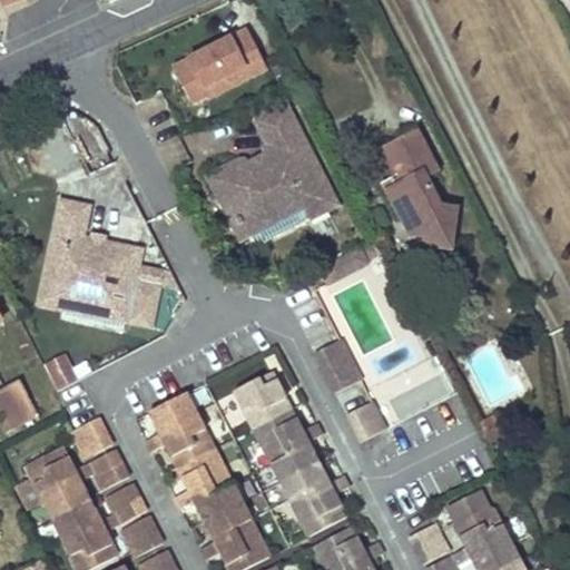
[(267,69),(246,30),(175,67),(196,106),(267,69)]
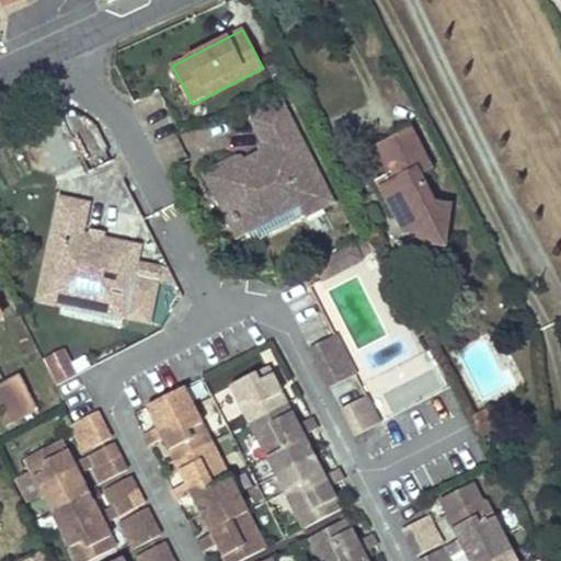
[(241,169),(236,158),(235,156),(204,172),(236,235),(247,229),(253,241),(333,198),(281,100),(251,116),(265,142),(271,153),(241,169)]
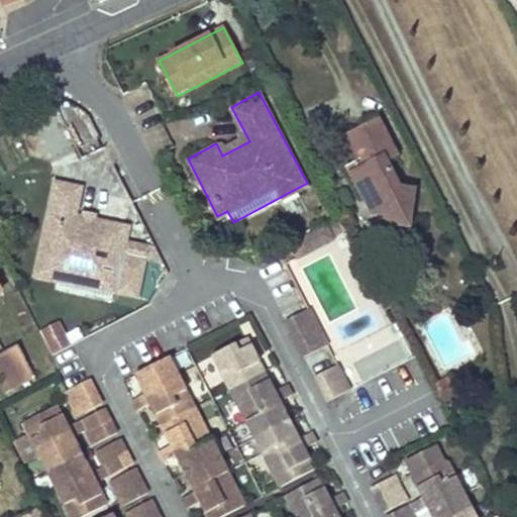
[(359,159),(346,166),(370,213),(384,216),(383,224),(407,227),(413,191),(397,188),(391,186),(392,176),(386,163),(396,158),(376,118),(347,133),(359,159)]
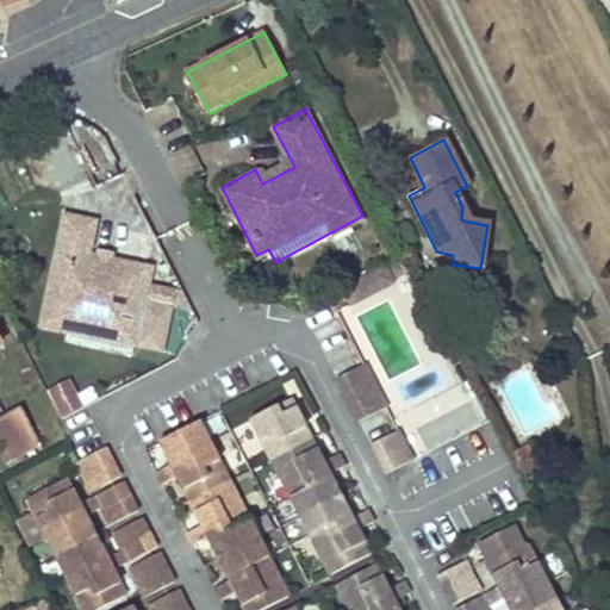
[(288,155),(256,172),(262,184),(294,167),(288,155)]
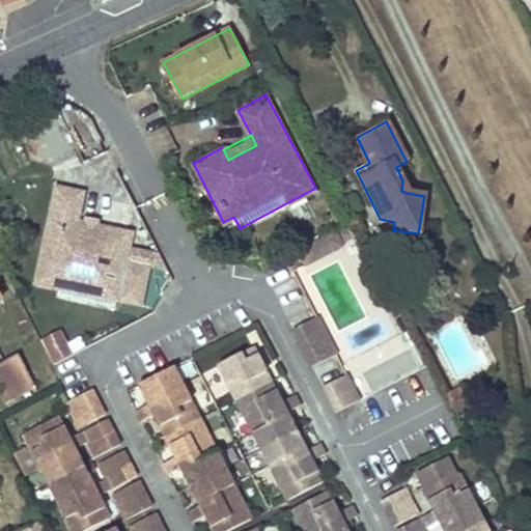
[(154,253),(131,248),(134,231),(99,224),(95,223),(94,229),(87,228),(88,221),(85,221),(80,220),(85,192),(59,186),(39,280),(62,285),(61,290),(117,303),(119,301),(127,264),(149,270),(154,253)]
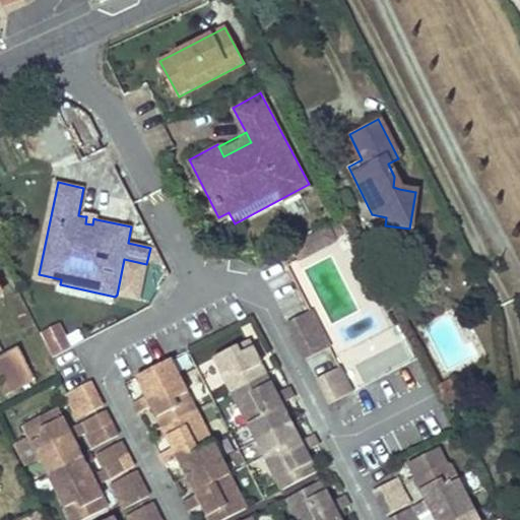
[(84,211),(83,216),(86,216),(85,223),(92,224),(93,218),(96,219),(98,213),(84,211)]
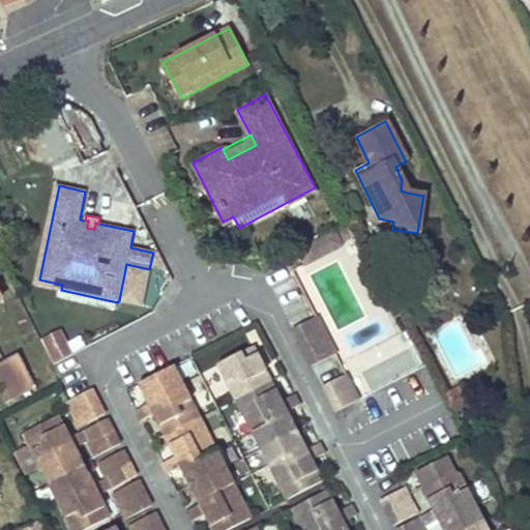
[(336,230),(296,249),(302,263),(343,242),(336,230)]
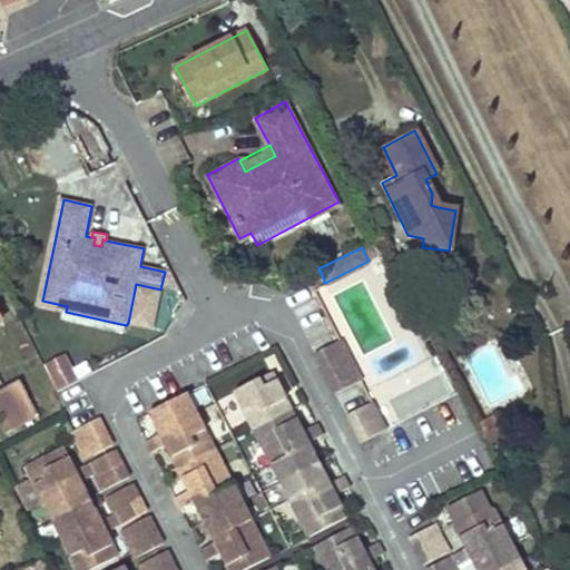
[(341,338),(316,352),(336,391),(361,379),(341,338)]
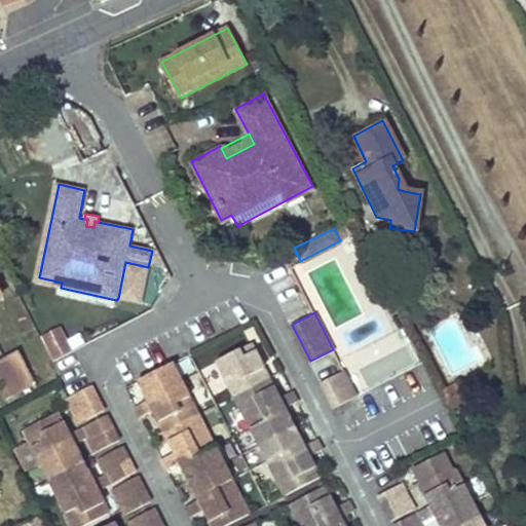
[(53,363),(72,352),(60,327),(40,337),(53,363)]
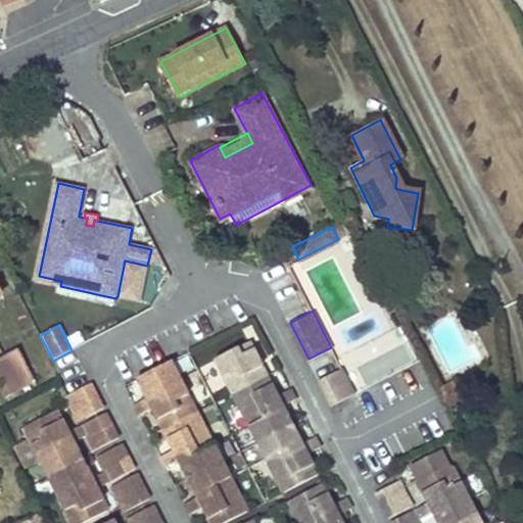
[(249,341),(216,359),(284,490),(318,473),(307,453),(321,445),(315,435),(302,441),(283,405),(295,397),(290,386),(277,393),(249,341)]
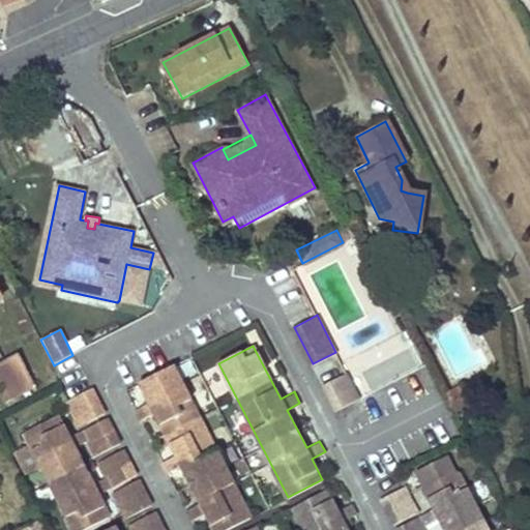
[(18,354),(0,362),(0,390),(5,402),(34,388),(18,354)]
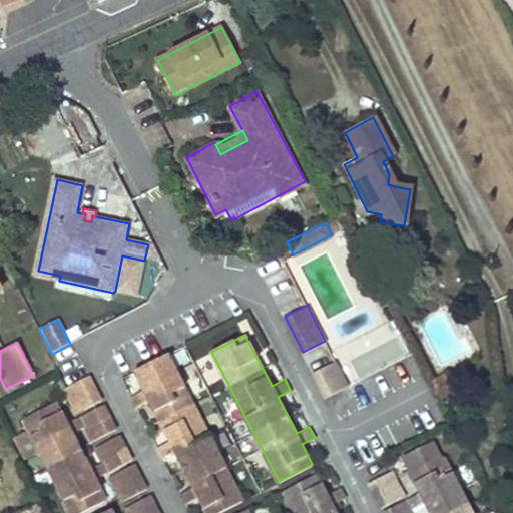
[(144,390),(132,396),(136,405),(148,399),(168,437),(156,444),(162,455),(174,449),(193,486),(181,492),(186,502),(197,496),(206,512),(215,512),(242,499),(167,352),(134,370),(144,390)]
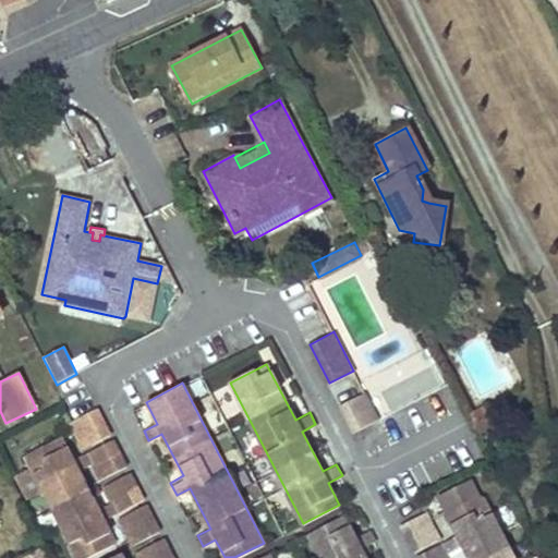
[(364,391),(340,404),(354,432),(378,419),(364,391)]
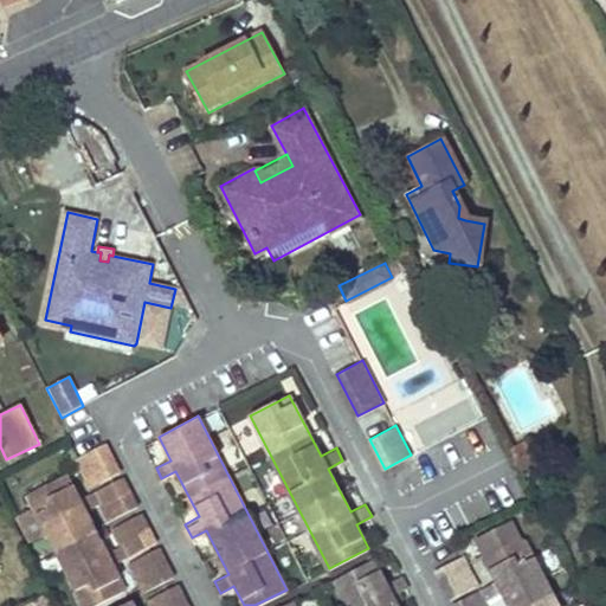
[(89,485),(120,469),(107,443),(75,459),(89,485)]
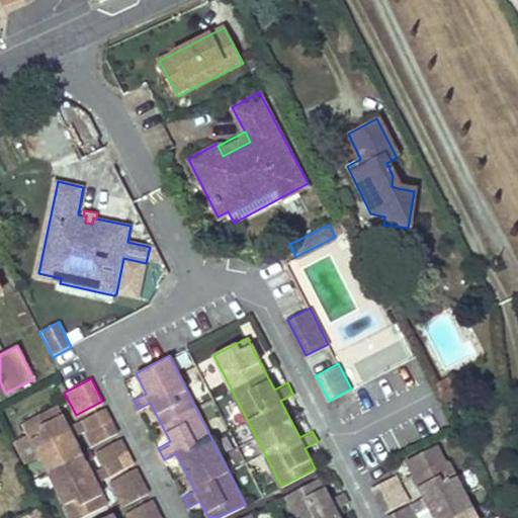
[(450,378),(437,385),(446,404),(460,398),(450,378)]
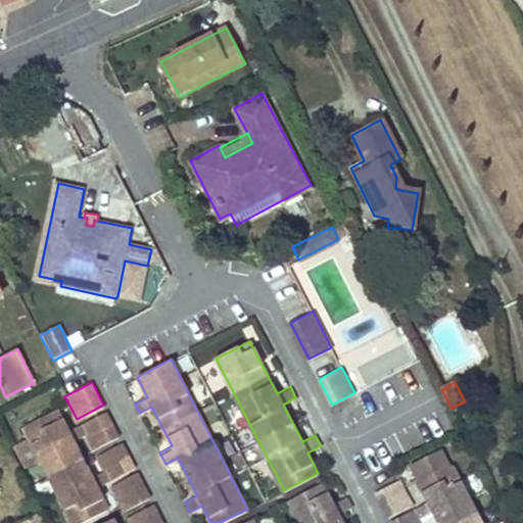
[(106,411),(66,431),(54,410),(2,436),(9,450),(29,440),(70,522),(79,522),(106,510),(95,487),(135,466),(123,442),(96,456),(103,470),(90,476),(72,442),(85,435),(91,447),(119,433),(106,411)]
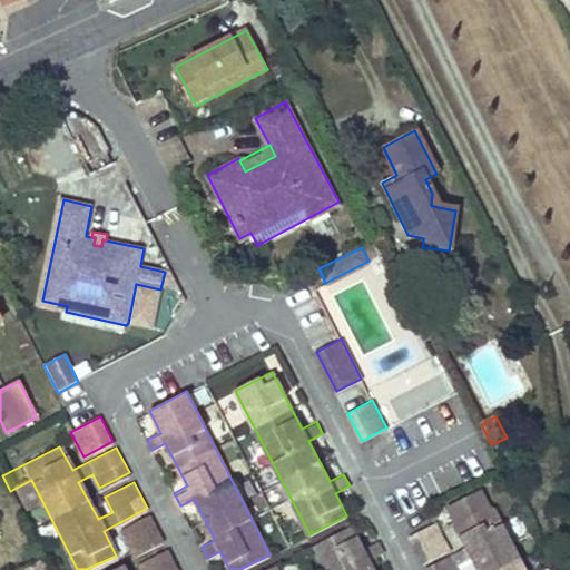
[(464,548),(426,567),(428,569),(460,569),(459,567),(471,560),(475,569),(526,569),(526,568),(493,505),(453,527),(464,548)]
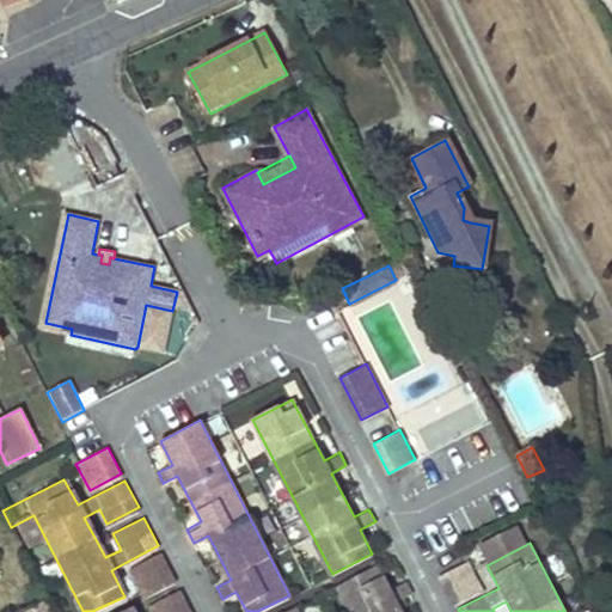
[(161,552),(130,569),(145,597),(176,580),(161,552)]
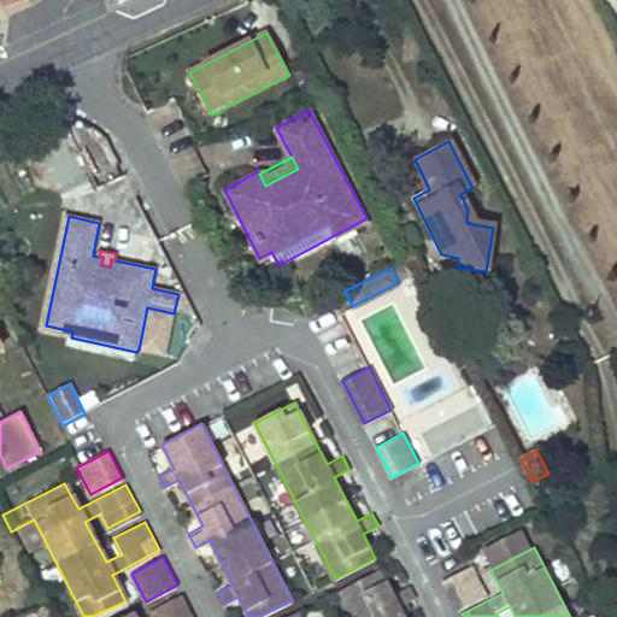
[(471,566),(444,581),(459,610),(487,595),(471,566)]
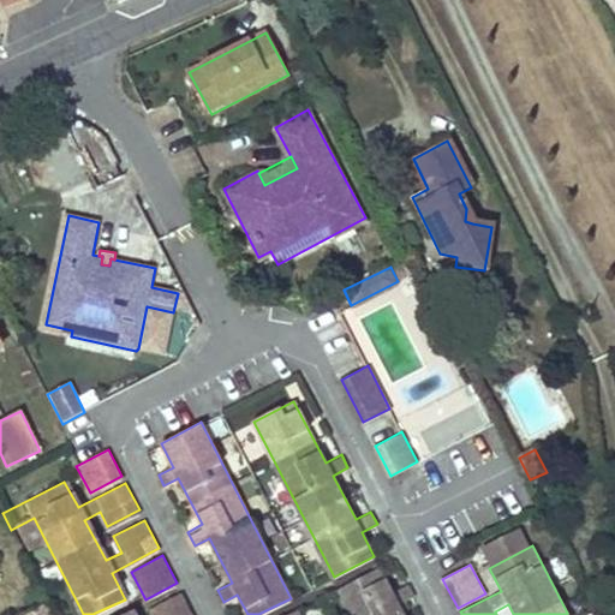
[(380,568),(339,589),(352,614),(404,614),(399,604),(413,597),(407,585),(392,592),(380,568)]
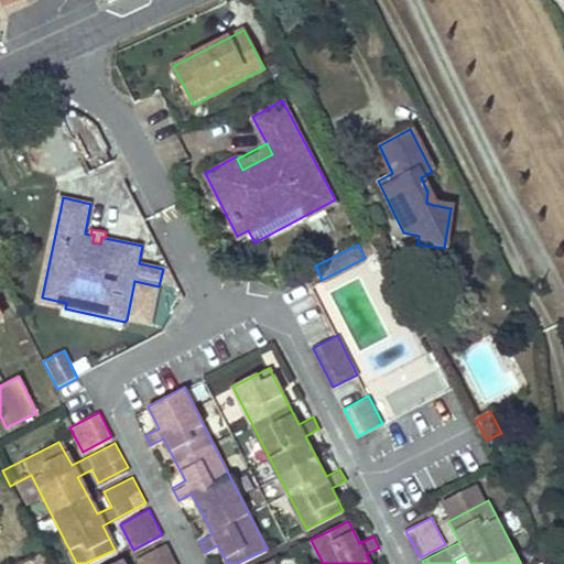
[(176,563),(166,543),(138,559),(140,563),(121,563),(120,560),(111,563),(176,563)]
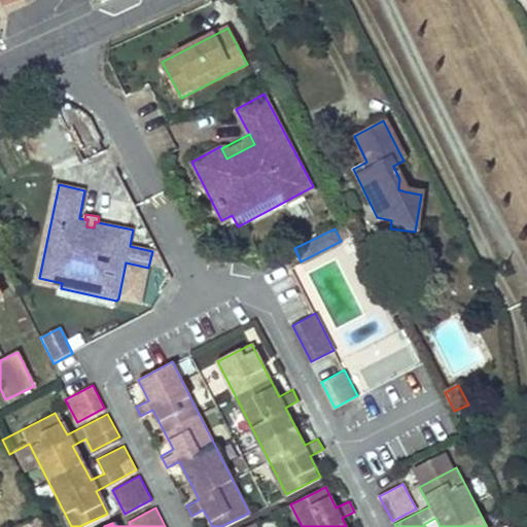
[(46,526),(41,517),(21,526),(46,526)]
